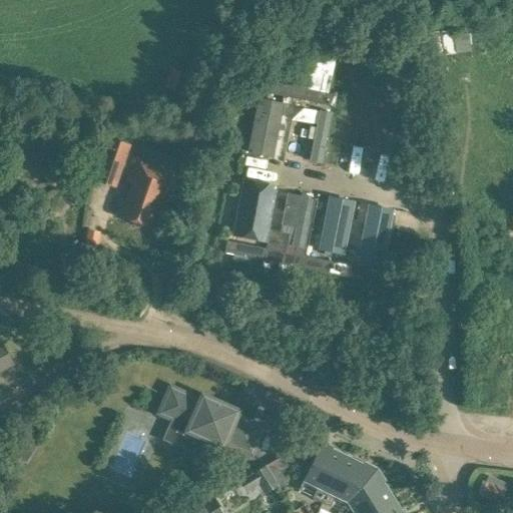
[(452,29),(429,33),(433,57),(456,53),(452,29)]
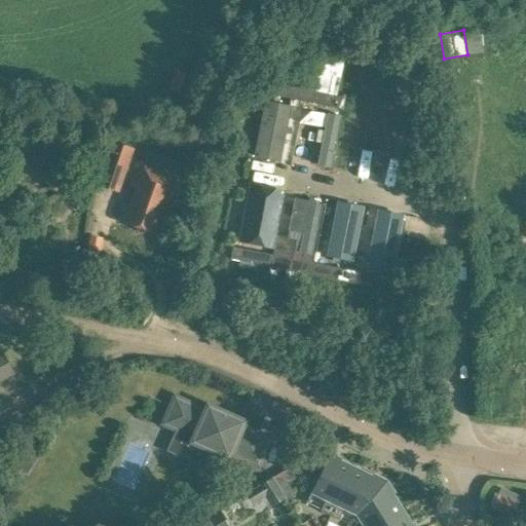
[(265,81),(262,94),(342,109),(345,98),(336,96),(344,61),(312,51),(303,88),(265,81)]
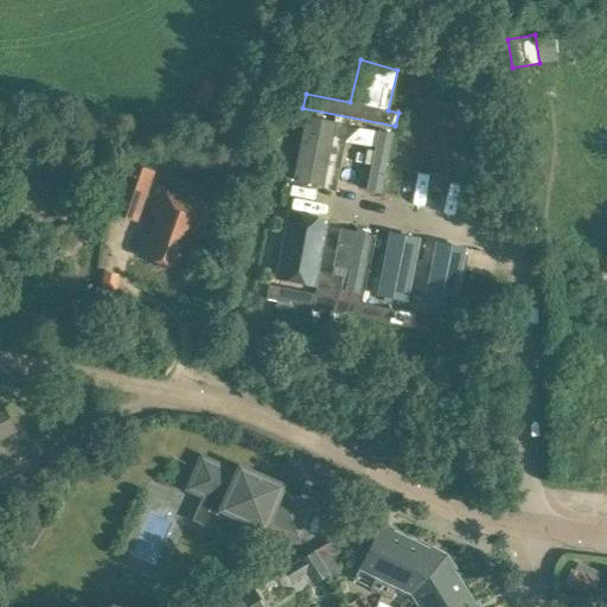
[(196,103),(216,110),(223,89),(204,82),(196,103)]
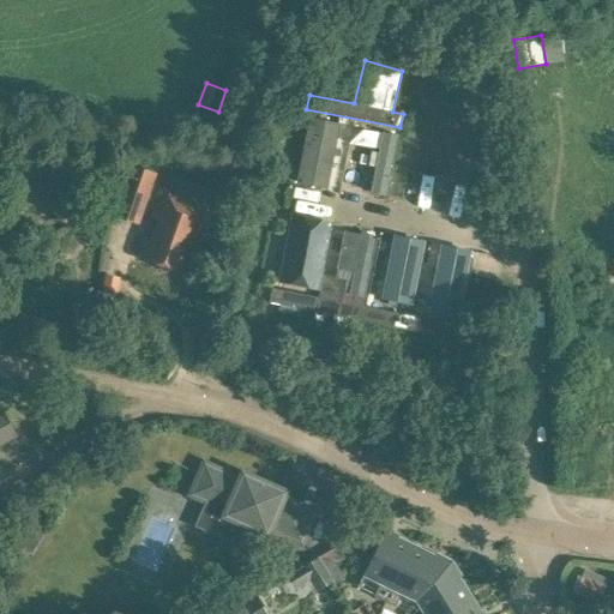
[(298,182),(326,187),(339,125),(311,119),(298,182)]
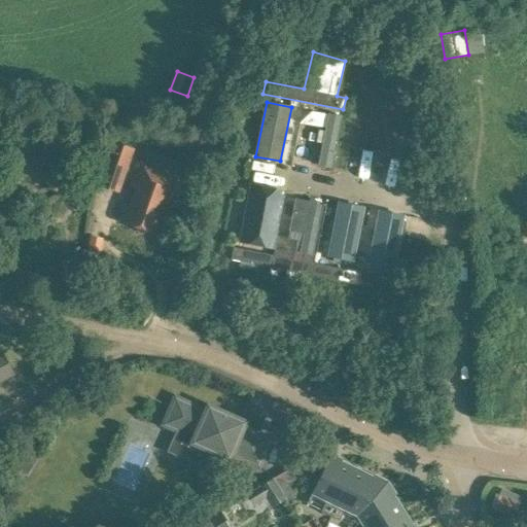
[(342,116),(327,113),(325,128),(319,127),(316,142),(322,143),(318,166),(332,169),(342,116)]
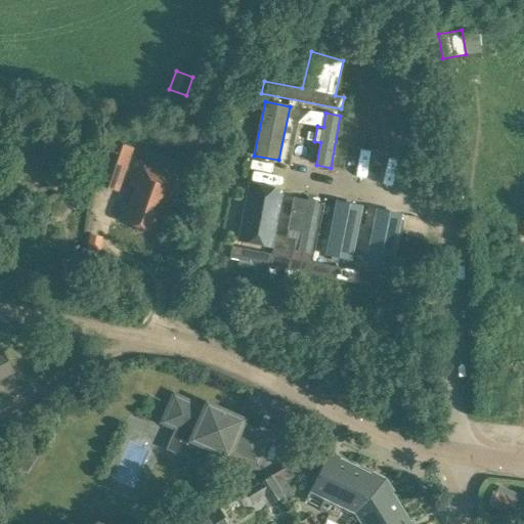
[(112,138),(99,173),(122,181),(134,146),(112,138)]
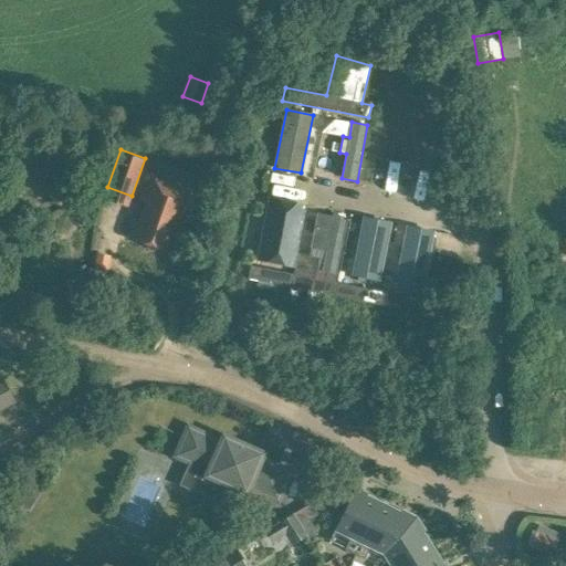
[(133,240),(165,252),(187,189),(147,175),(138,200),(146,202),(133,240)]
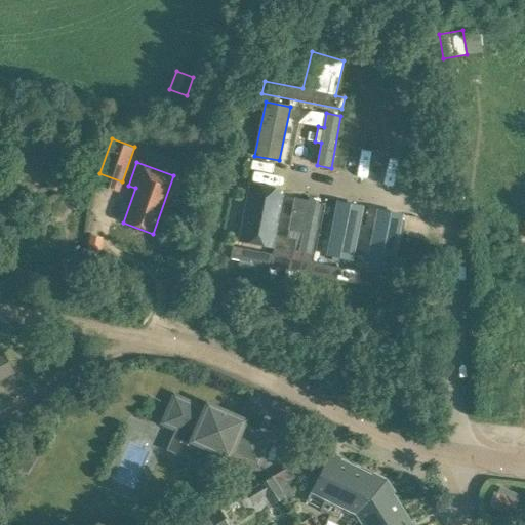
[(272,247),(283,191),(251,185),(240,241),(272,247)]
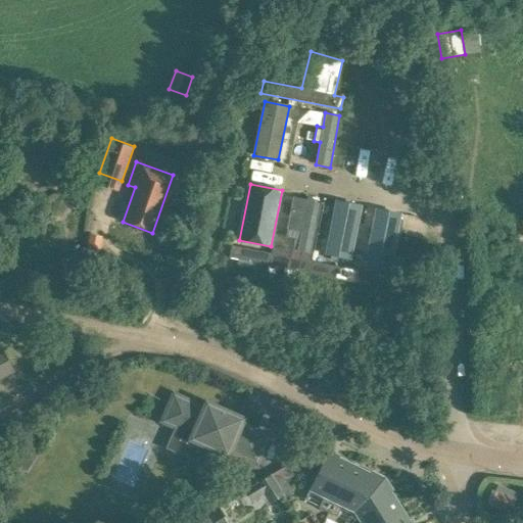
[(290,208),(286,229),(300,231),(296,250),(311,253),(322,202),(307,199),(304,210),(290,208)]
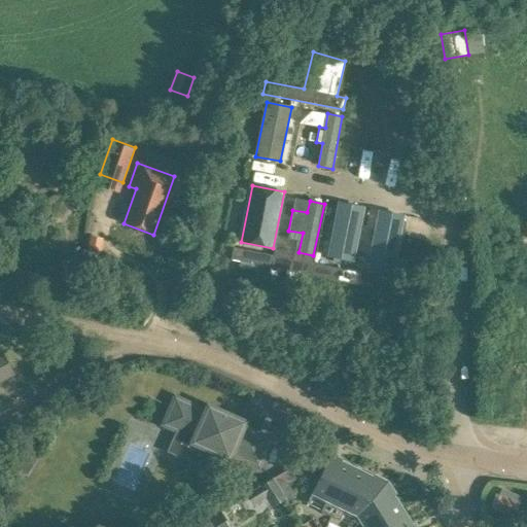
[(335,202),(325,254),(350,259),(359,207),(335,202)]
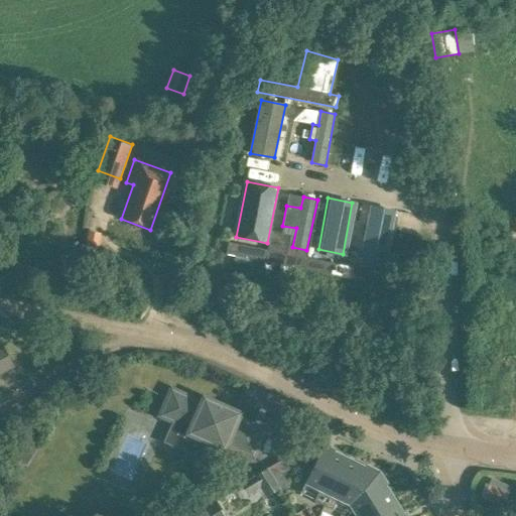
[(382,261),(391,210),(368,206),(358,257),(382,261)]
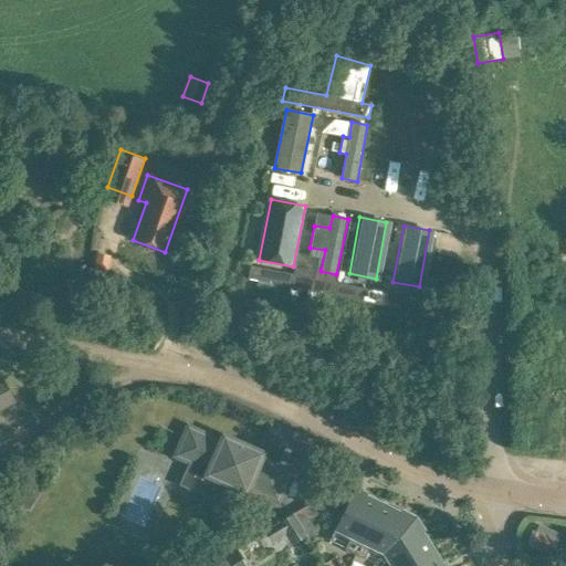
[(293,274),(269,270),(250,265),(248,279),(421,313),(423,300),(375,291),(359,287),(333,282),(335,274),(316,271),(318,258),(297,253),(293,274)]
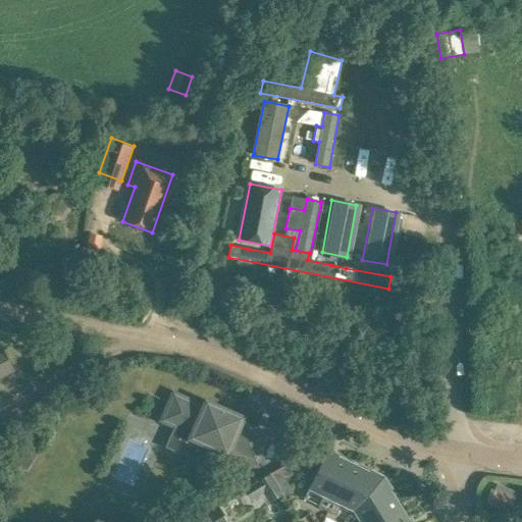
[(333,257),(331,265),(346,268),(348,260),(346,260),(333,257)]
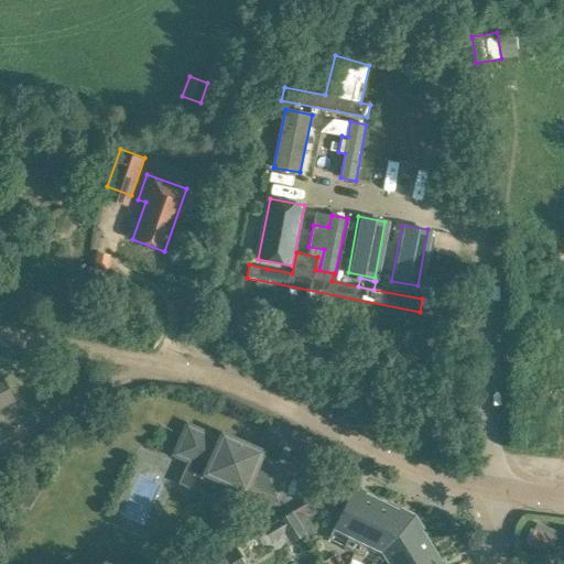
[(0,405),(12,400),(0,378),(0,405)]
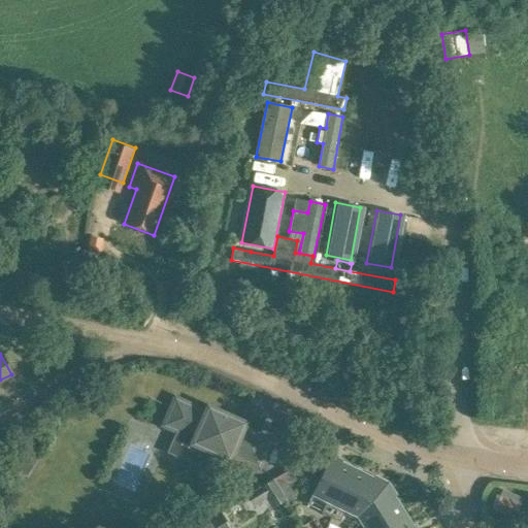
[(418,402),(430,402),(430,390),(418,390),(418,402)]
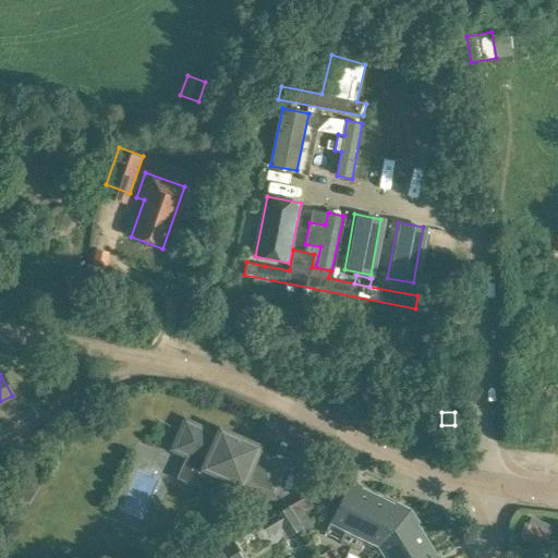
[(204,492),(223,500),(233,480),(241,484),(244,476),(252,480),(251,482),(273,492),(284,465),(263,456),(262,459),(253,455),(256,448),(242,441),(220,432),(218,439),(211,437),(213,434),(185,422),(174,448),(202,460),(203,459),(208,461),(205,468),(213,471),(204,492)]
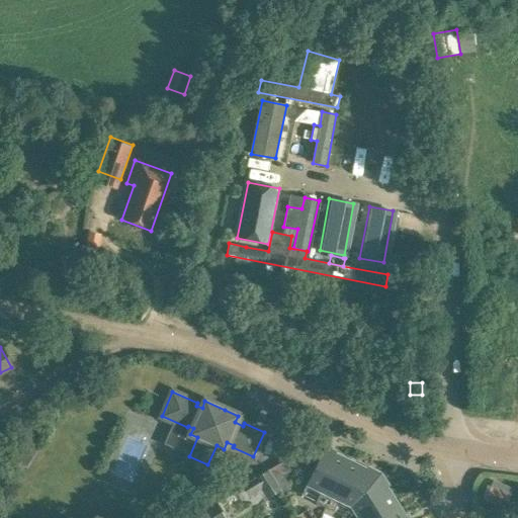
[(324,507),(347,460),(323,449),(306,485),(321,492),(316,503),(324,507)]
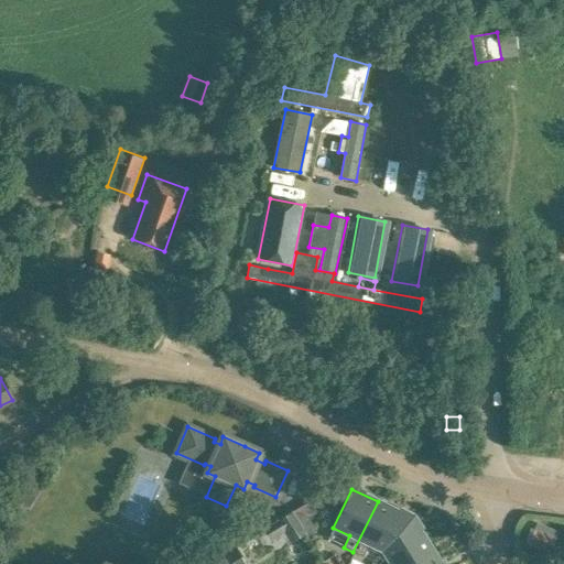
[(310,501),(292,512),(305,534),(307,538),(316,532),(308,518),(317,513),(310,501)]
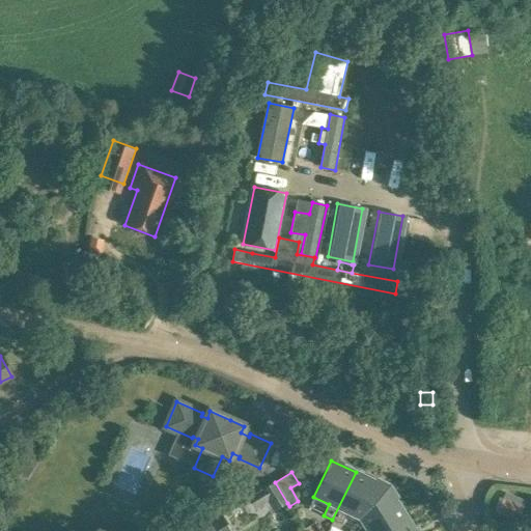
[(360,519),(388,487),(356,472),(332,520),(341,525),(346,513),(360,519)]
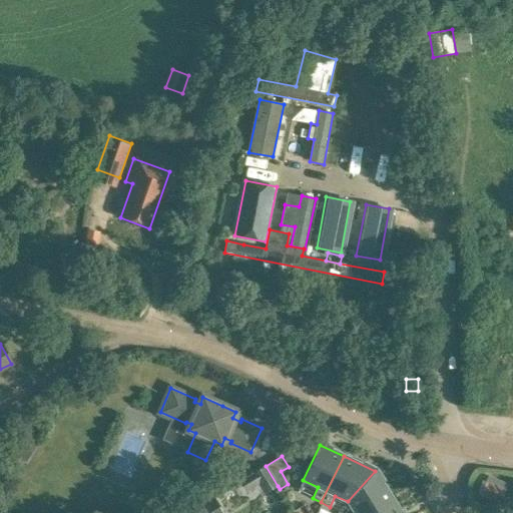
[(278,486),(266,466),(238,482),(244,493),(259,485),(264,494),(278,486)]
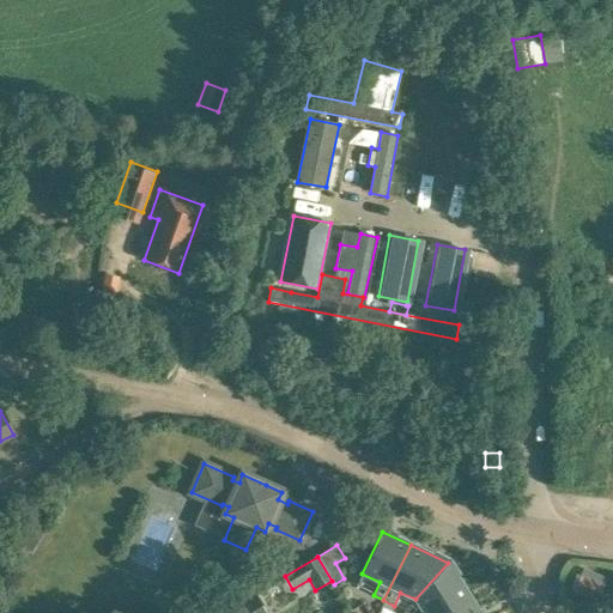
[(445,612),(471,598),(448,563),(416,599),(423,612),(445,612)]
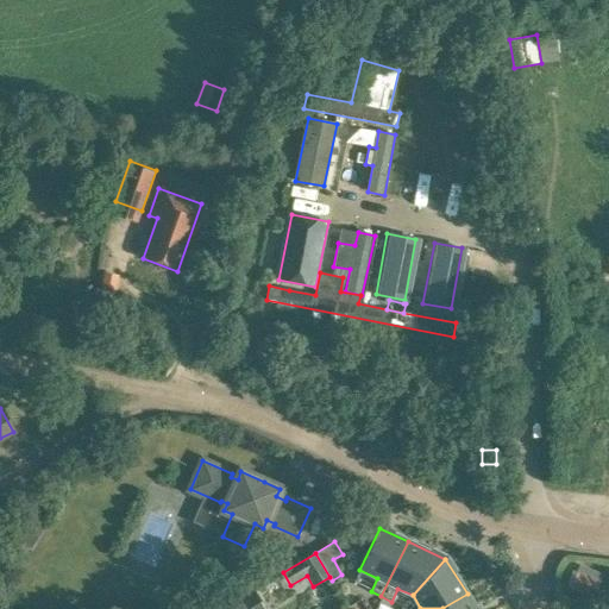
[(600,583),(577,573),(570,590),(591,600),(600,583)]
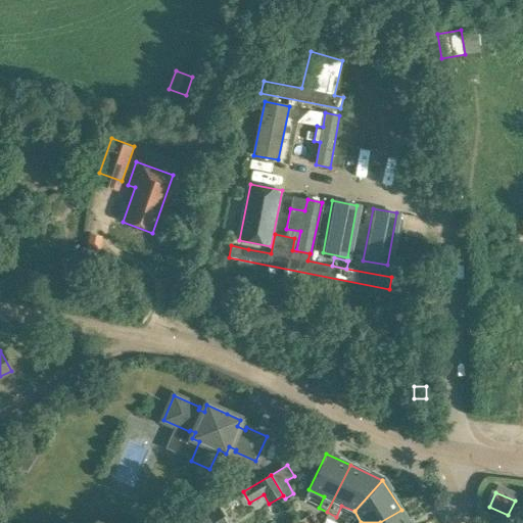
[(212,522),(227,522),(218,507),(191,522),(193,522),(207,514),(212,522)]
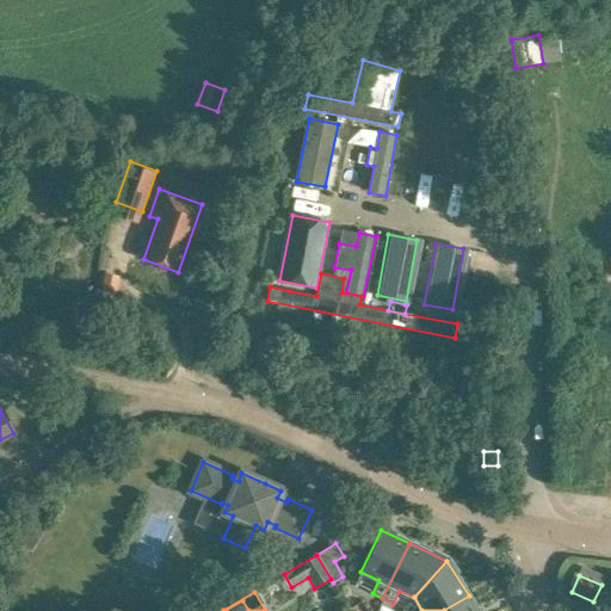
[(479,610),(469,596),(444,610),(479,610)]
